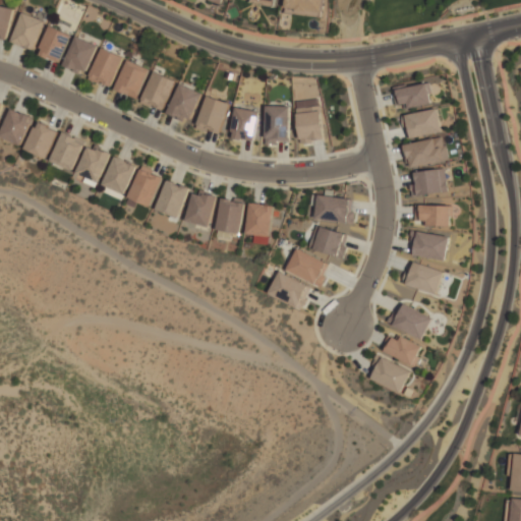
[(0,0),(0,39),(7,41),(14,8),(0,5),(0,0)]
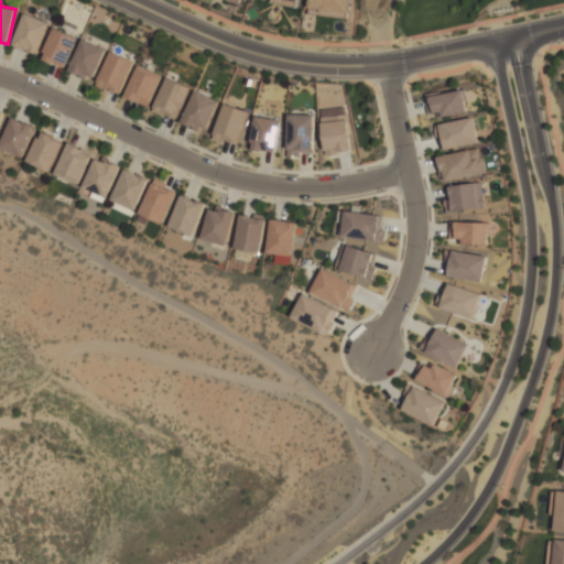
[(306,22),(308,0),(353,0),(351,13),(346,13),(345,18),(338,17),(338,12),(335,11),(333,25),(306,22)]
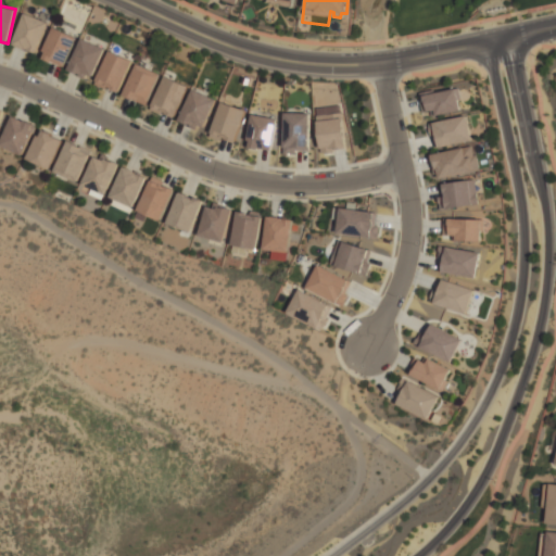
[(38,52),(47,20),(22,13),(13,47),(38,52)]
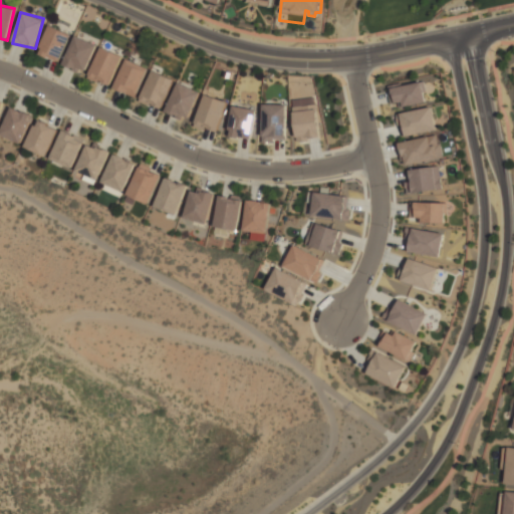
[(59,62),(71,34),(48,24),(37,53),(59,62)]
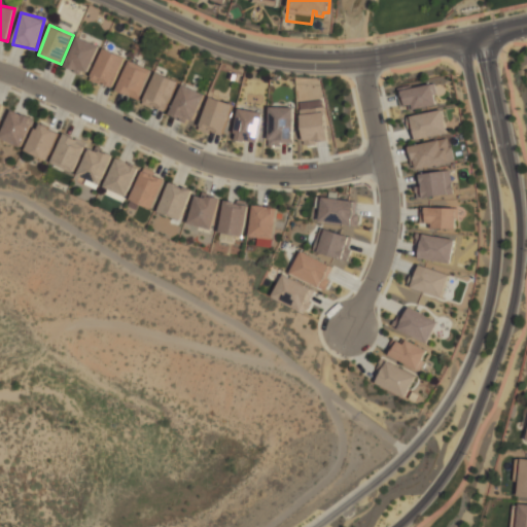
[(99,44),(75,37),(65,68),(89,75),(99,44)]
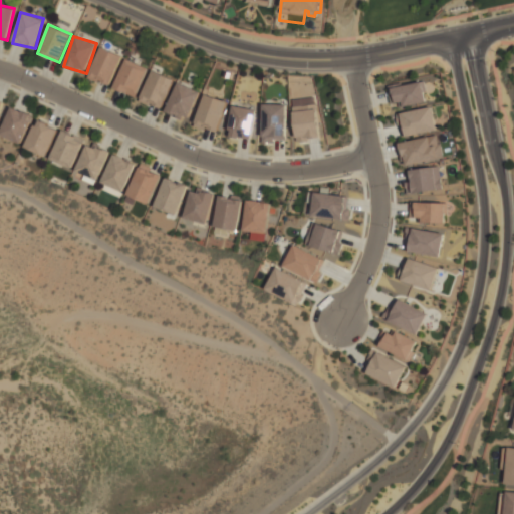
[(88,77),(102,47),(123,57),(110,85),(102,81),(102,80),(99,79),(97,82),(88,77)]
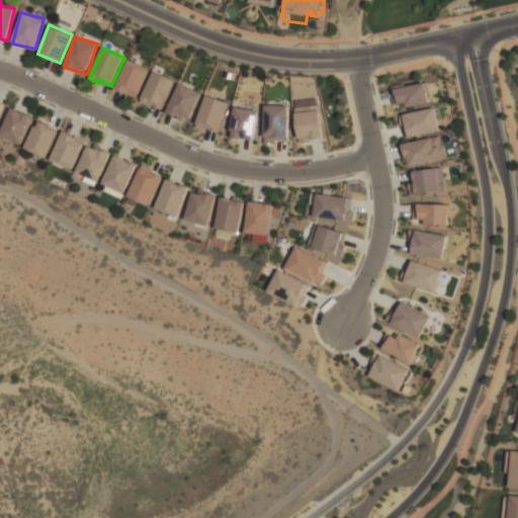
[(114,88),(137,98),(149,69),(126,59),(114,88)]
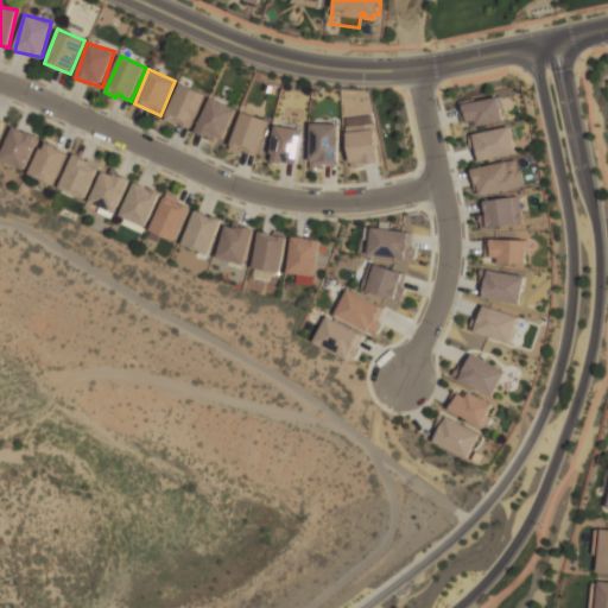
[(190,131),(207,94),(181,82),(164,119),(190,131)]
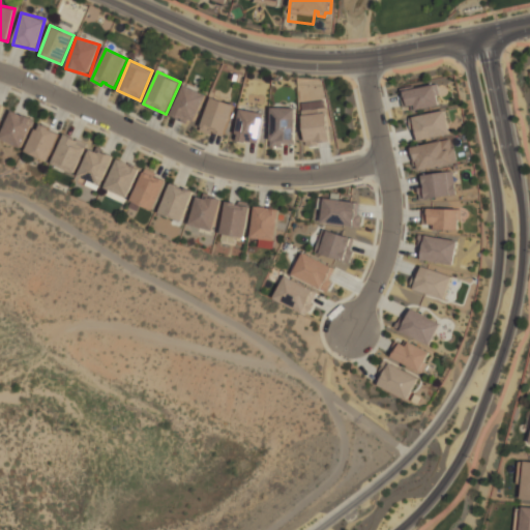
[(434,84),(439,105),(415,110),(414,105),(403,107),(400,91),(434,84)]
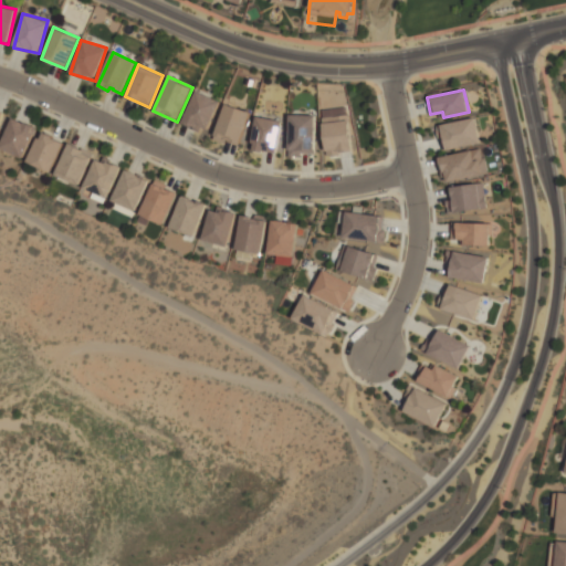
[(181,123),(205,134),(220,102),(197,91),(181,123)]
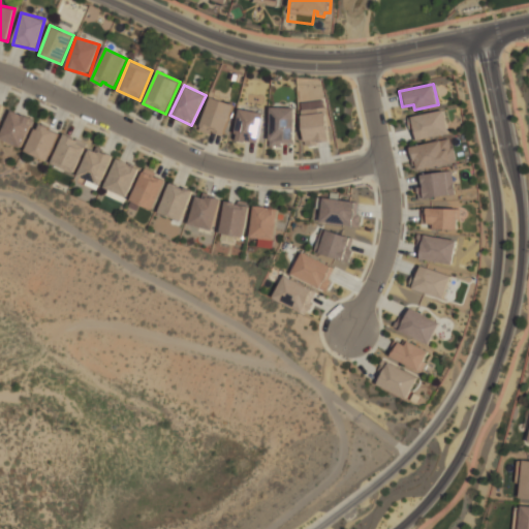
[(199,126),(210,96),(232,105),(222,136),(199,126)]
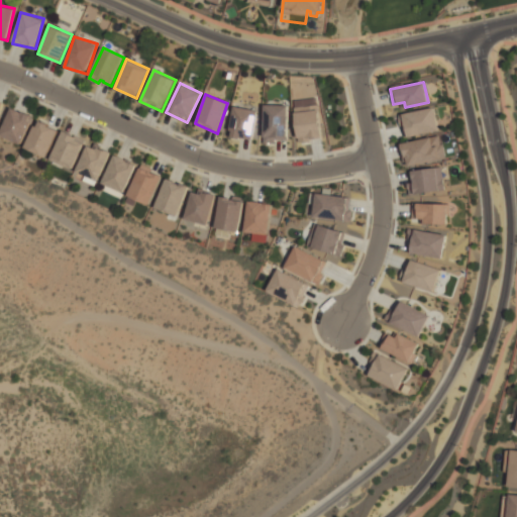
[(292,100),(297,141),(321,138),(316,98),(292,100)]
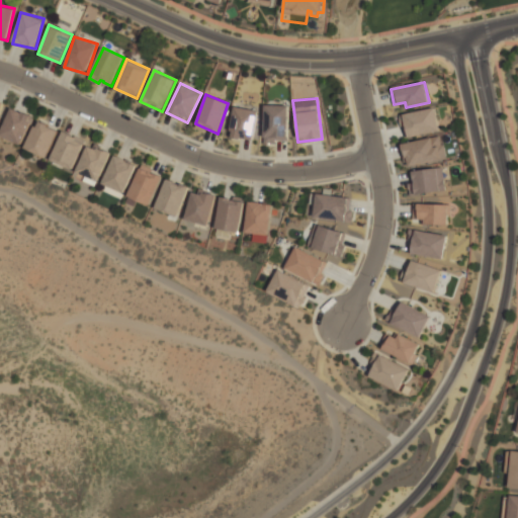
[(264,104),(262,143),(274,143),(275,139),(286,140),(287,106),(264,104)]
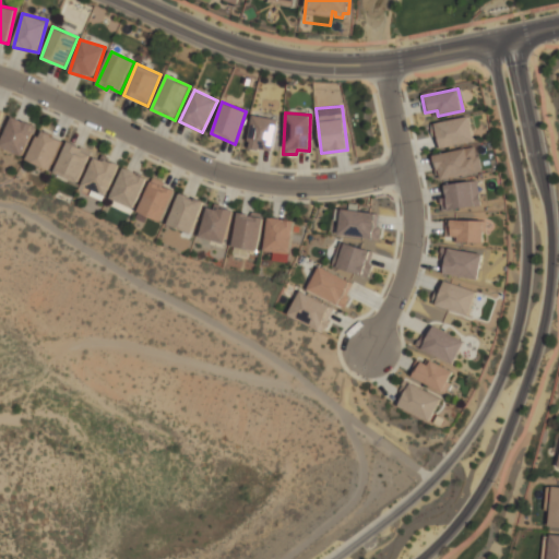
[(247,146),(273,151),(278,119),(253,115),(247,146)]
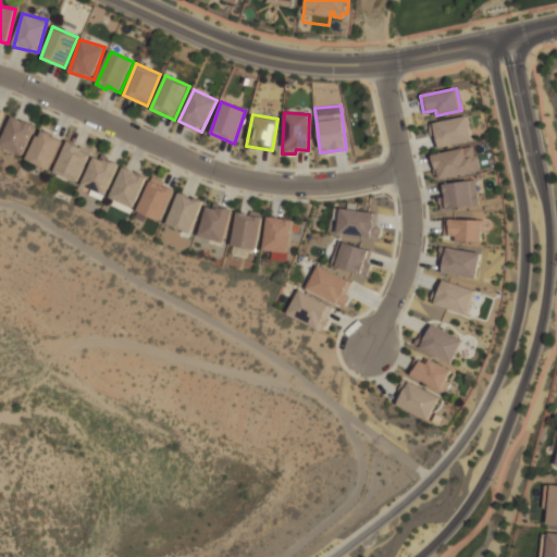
[(0,146),(23,156),(36,125),(12,115),(0,144),(0,146)]
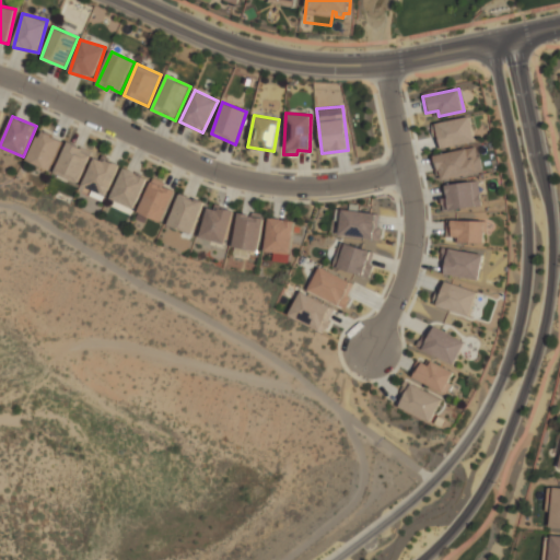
[(434,124),(441,148),(475,140),(468,116),(434,124)]
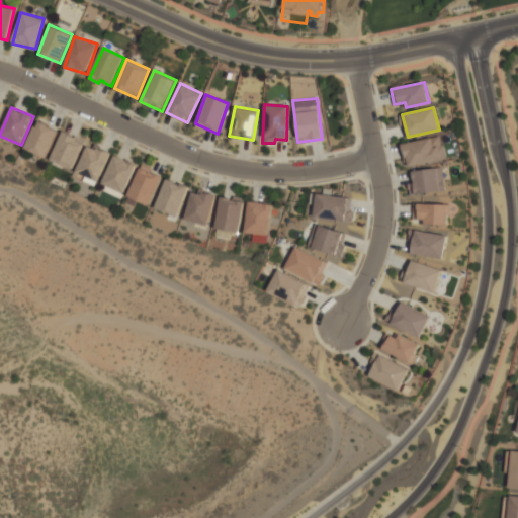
[(59,130),(36,120),(24,148),(47,158),(59,130)]
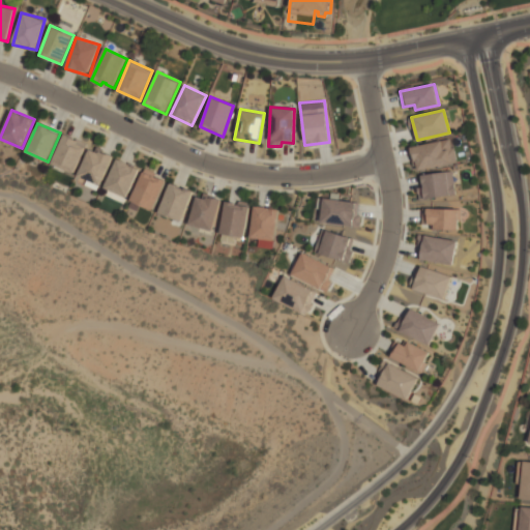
[(53,165),(77,173),(86,142),(62,134),(53,165)]
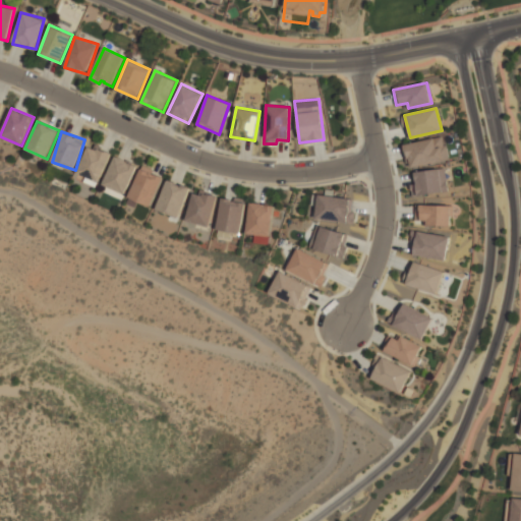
[(404,145),(412,167),(449,159),(442,136),(404,145)]
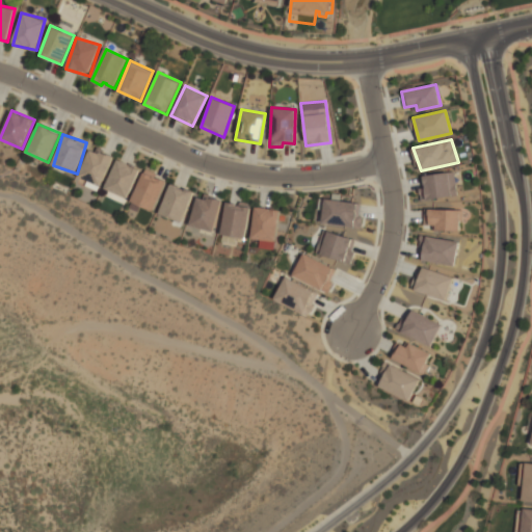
[(98,191),(114,156),(91,147),(78,176),(87,180),(84,185),(98,191)]
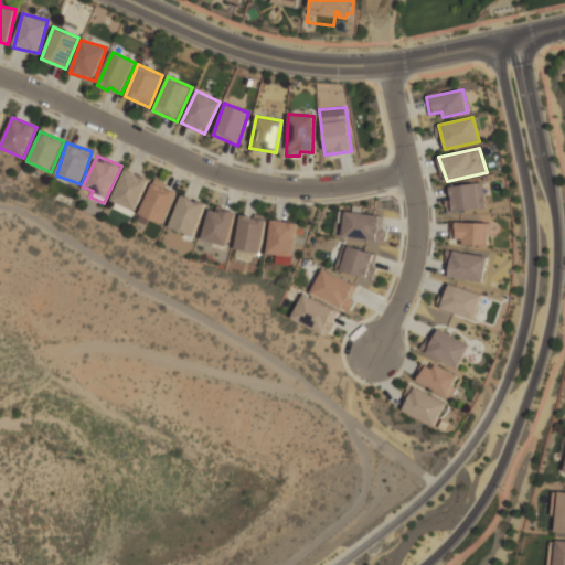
[(137,211),(148,178),(124,169),(112,202),(137,211)]
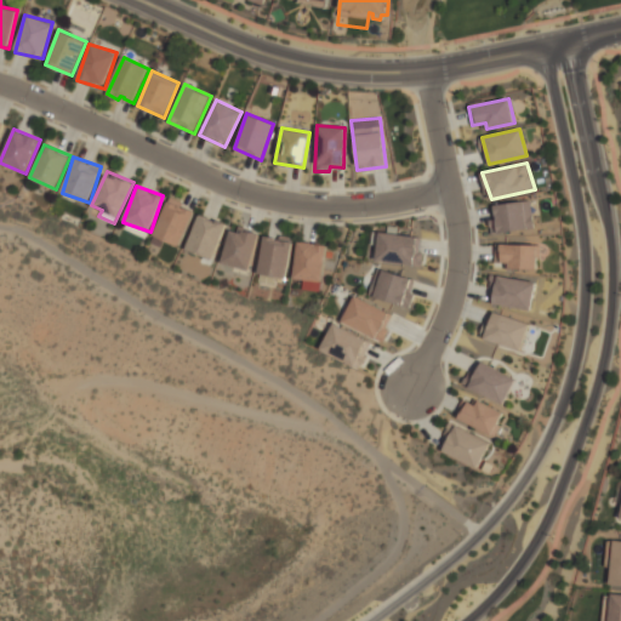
[(153,235),(180,246),(195,210),(169,199),(153,235)]
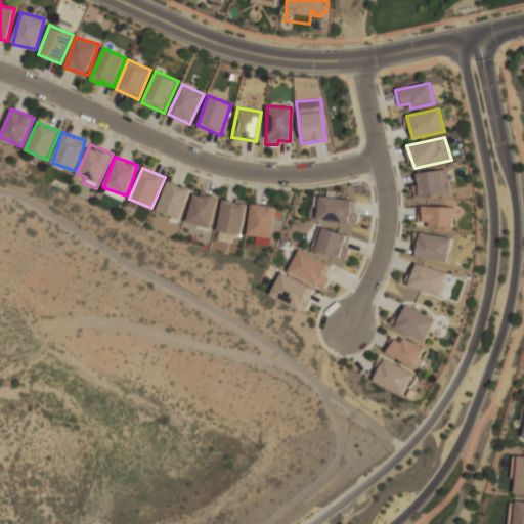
[(418,171),(420,195),(450,193),(448,170),(418,171)]
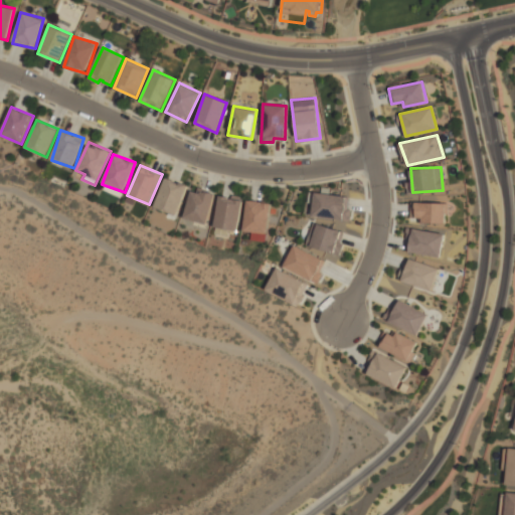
[(177,215),(188,185),(166,177),(154,206),(177,215)]
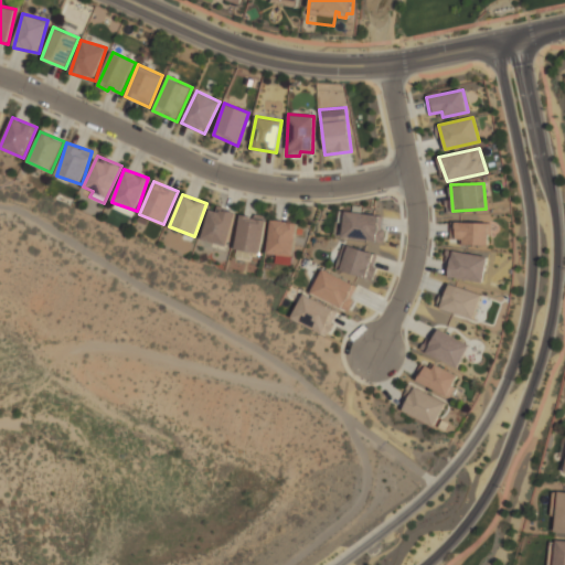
[(236,212),(220,208),(219,211),(210,209),(202,240),(227,246),(236,212)]
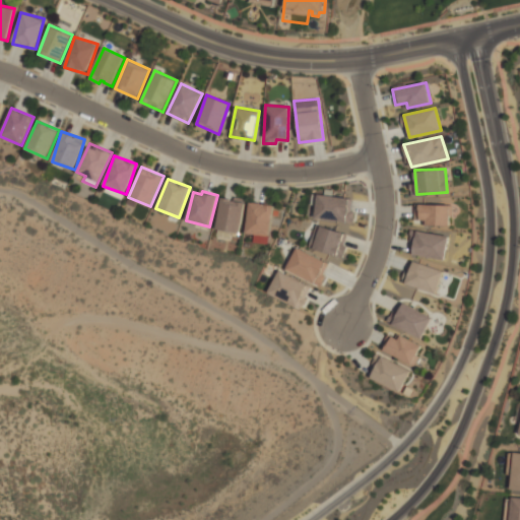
[(316,219),(351,221),(352,191),(343,191),(343,196),(316,195),(316,219)]
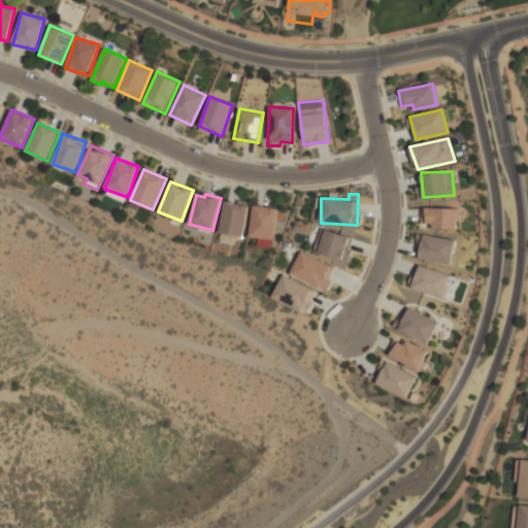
[(249,201),(237,200),(237,201),(224,200),(221,233),(245,236),(249,201)]
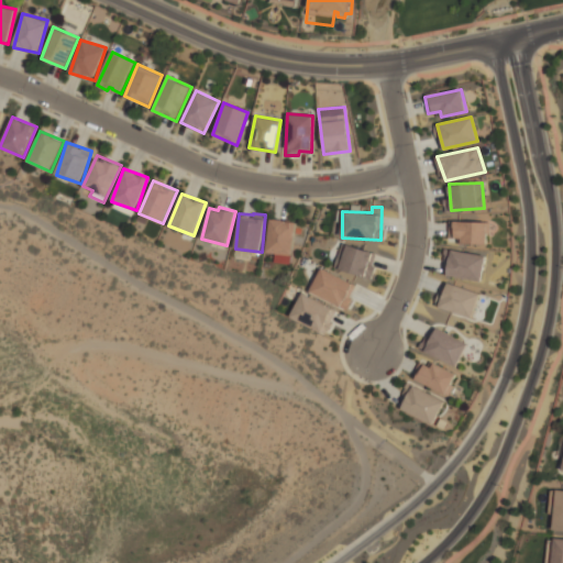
[(294,255),(296,221),(269,219),(267,253),(294,255)]
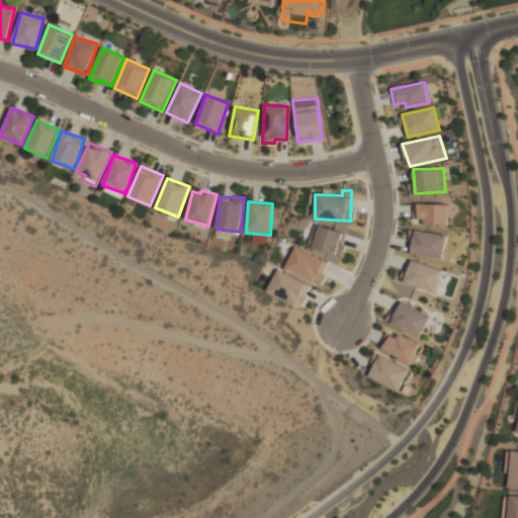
[(449,223),(448,203),(418,204),(419,224),(449,223)]
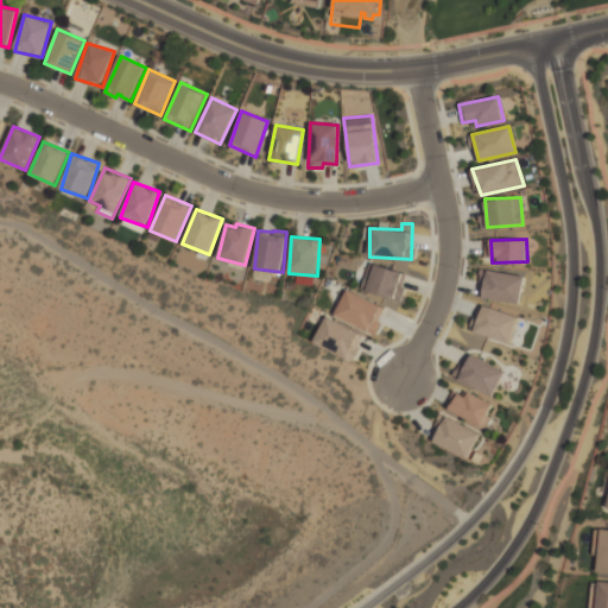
[(401,301),(406,286),(401,285),(405,273),(375,264),(367,291),(401,301)]
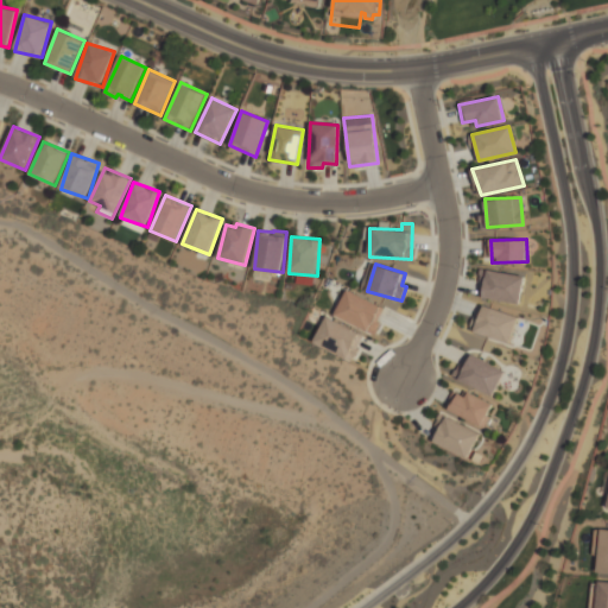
[(523,302),(525,272),(486,270),(483,299),(523,302)]
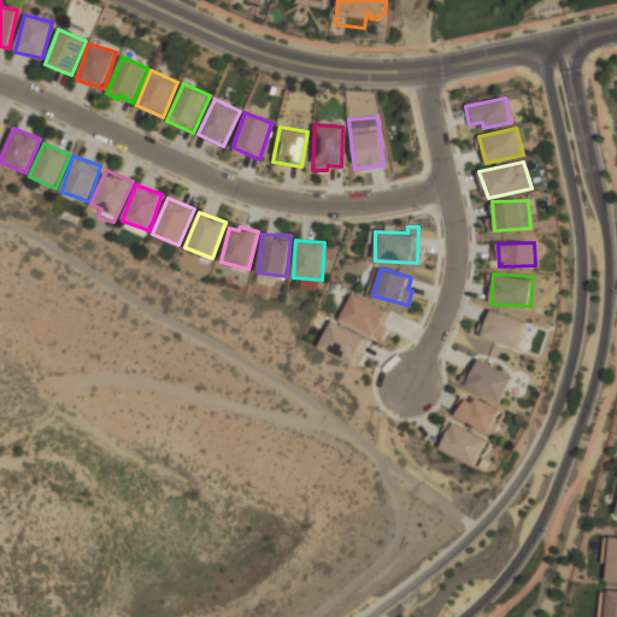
[(382,338),(386,325),(383,324),(389,310),(350,295),(340,323),(382,338)]
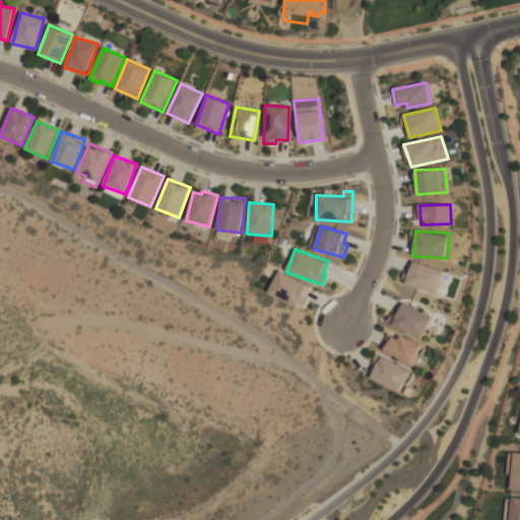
[(438,293),(444,269),(412,262),(406,285),(438,293)]
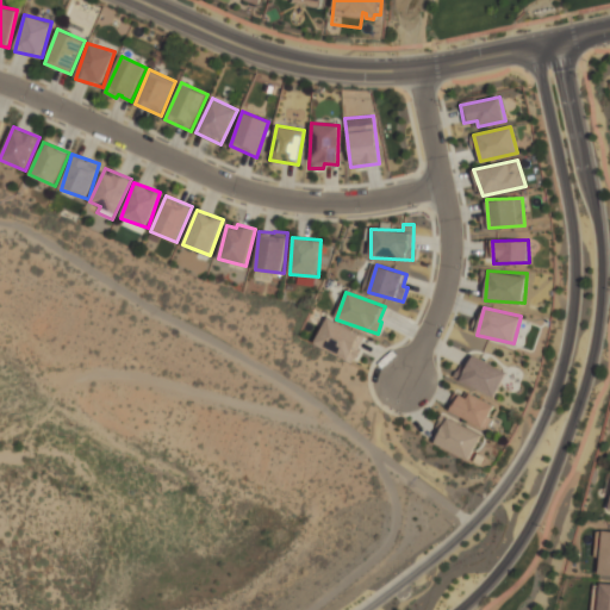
[(315,344),(354,360),(363,334),(325,318),(315,344)]
